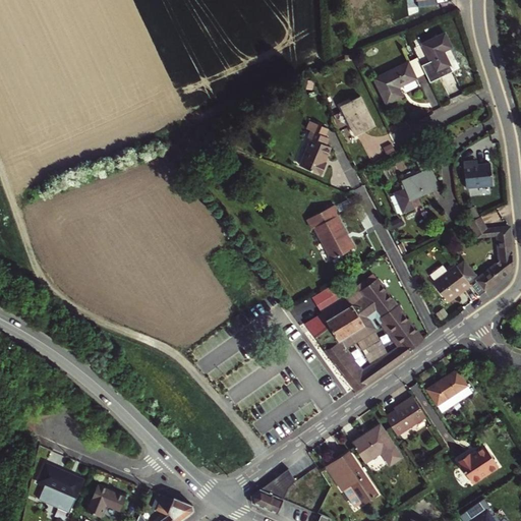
[(451,46),(445,33),(423,43),(438,70),(450,64),(443,50),(451,46)]
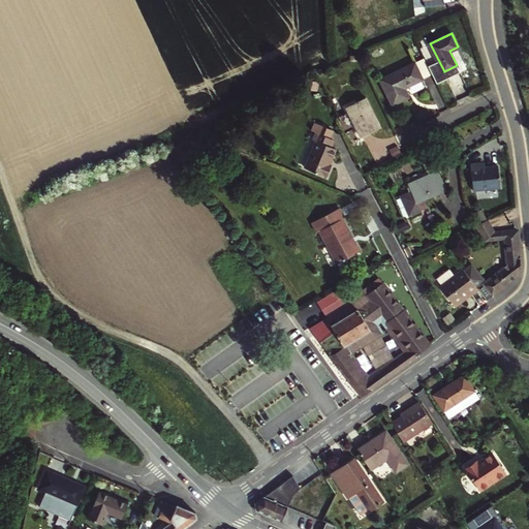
[(423,78),(414,61),(381,79),(394,103),(410,95),(405,87),(423,78)]
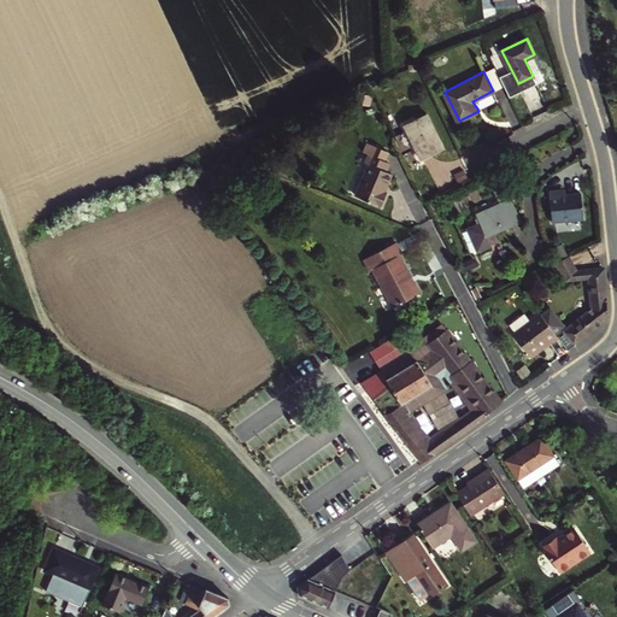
[(428,113),(406,124),(423,158),(445,147),(428,113)]
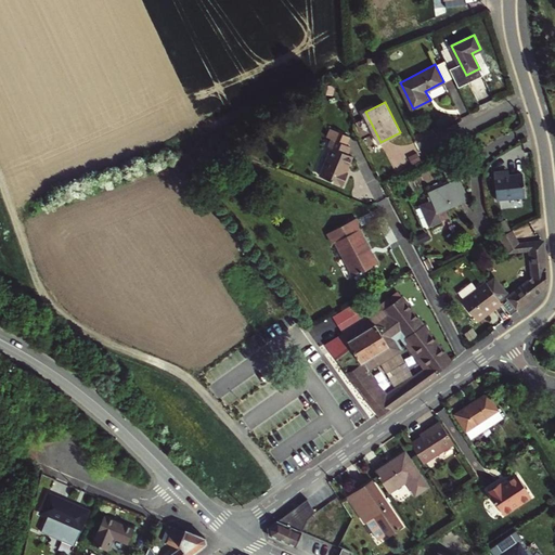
[(332,134),(328,142),(332,143),(320,171),(341,181),(347,169),(345,168),(352,151),(347,149),(350,142),(345,140),(348,131),(331,124),(326,132),(332,134)]
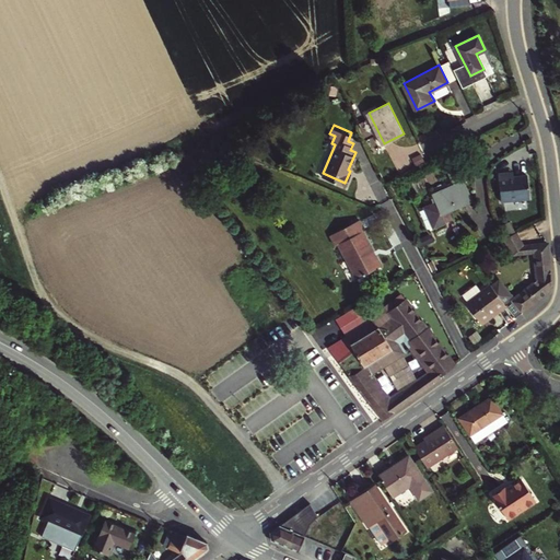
[(191,150),(183,156),(193,170),(201,163),(191,150)]
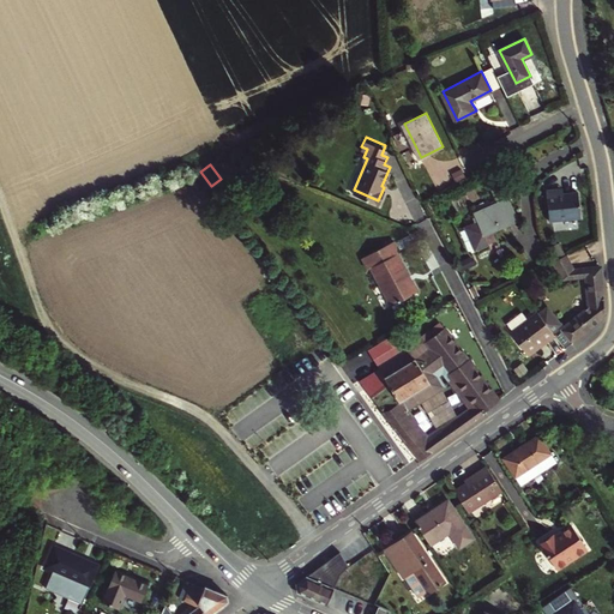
[(512,178),(491,187),(497,202),(476,211),(481,222),(469,227),(479,248),(499,239),(494,228),(518,217),(510,197),(518,192),(512,178)]
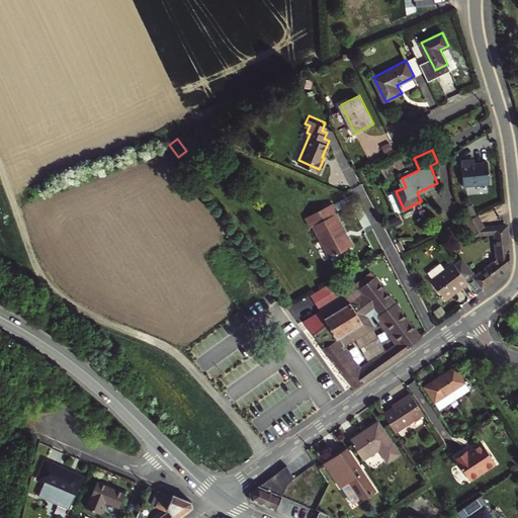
[(469,158),(461,159),(465,186),(493,181),(489,160),(476,162),(470,163),(469,158)]
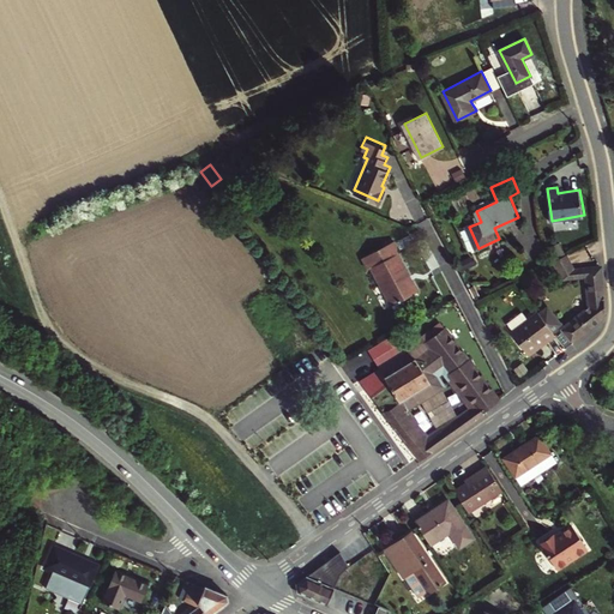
[(414,288),(395,251),(398,250),(391,236),(361,251),(366,263),(369,262),(387,300),(414,288)]
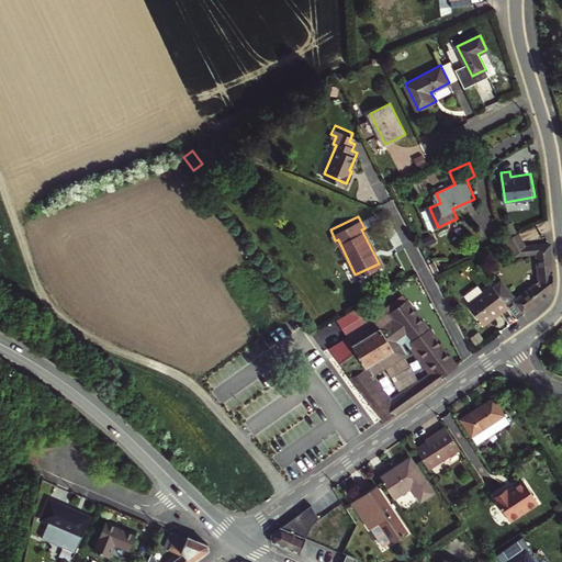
[(527,228),(514,235),(515,253),(537,251),(539,251),(540,248),(543,246),(547,245),(551,245),(551,242),(528,243),(527,228)]
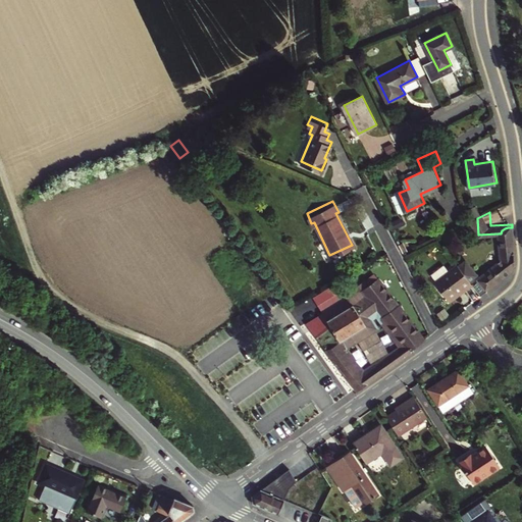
[(465,259),(457,265),(472,284),(480,295),(512,271),(515,265),(512,227),(508,227),(505,228),(502,230),(501,233),(499,233),(501,260),(478,278),(475,275),(477,274),(465,259)]
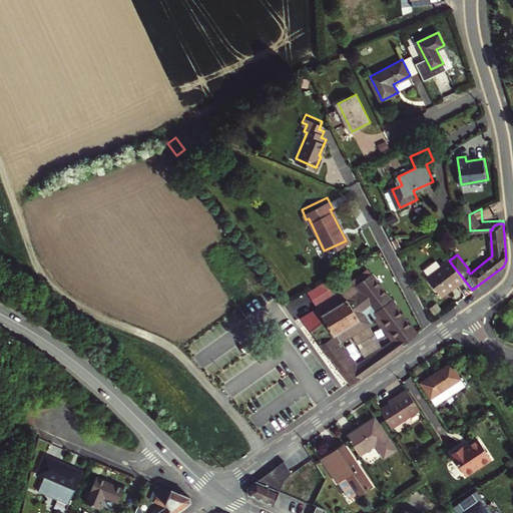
[(346,240),(324,250),(326,253),(347,243),(346,240)]
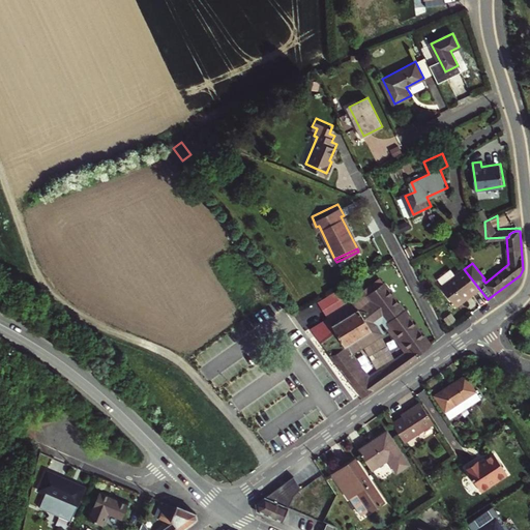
[(441,286),(455,304),(471,292),(472,295),(479,289),(464,269),(463,268),(457,273),(451,267),(438,277),(438,282),(441,286)]
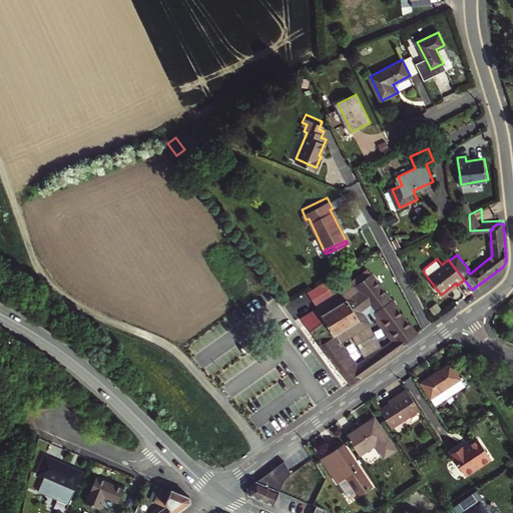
[(342,345),(336,334),(375,311),(400,342),(368,363),(372,370),(393,357),(405,346),(404,345),(414,338),(416,336),(418,334),(400,310),(372,272),(357,284),(362,291),(349,301),(348,299),(347,300),(322,314),(313,320),(318,326),(311,332),(320,343),(319,343),(351,383),(351,384),(361,377),(366,373),(362,367),(358,370),(341,348),(342,345)]
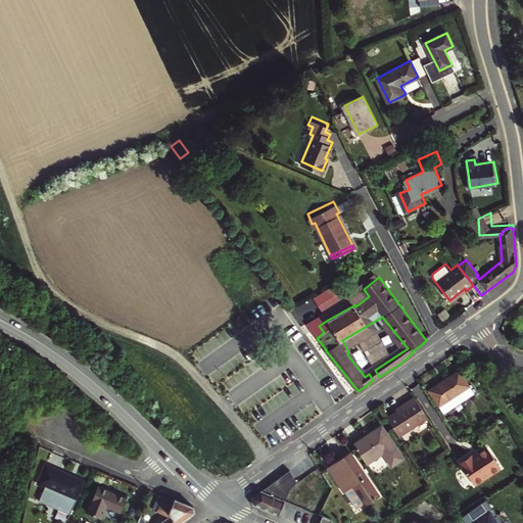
[(465,288),(449,300),(452,302),(466,291),(465,288)]
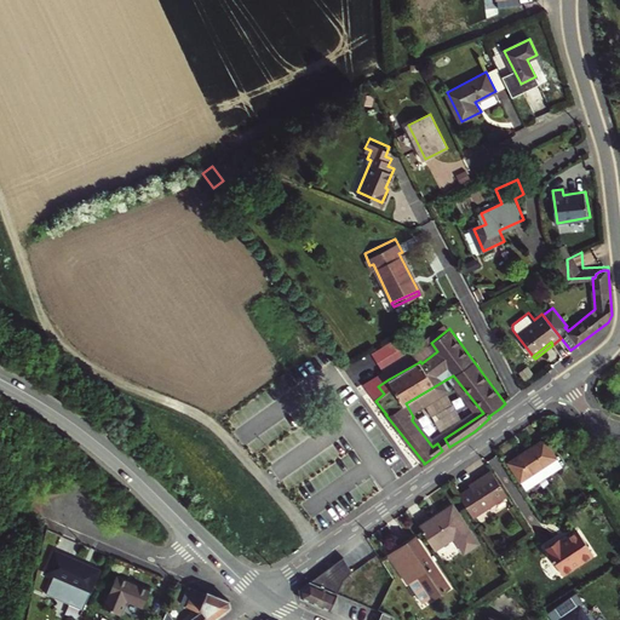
[(383,371),(389,379),(419,362),(413,352),(383,371)]
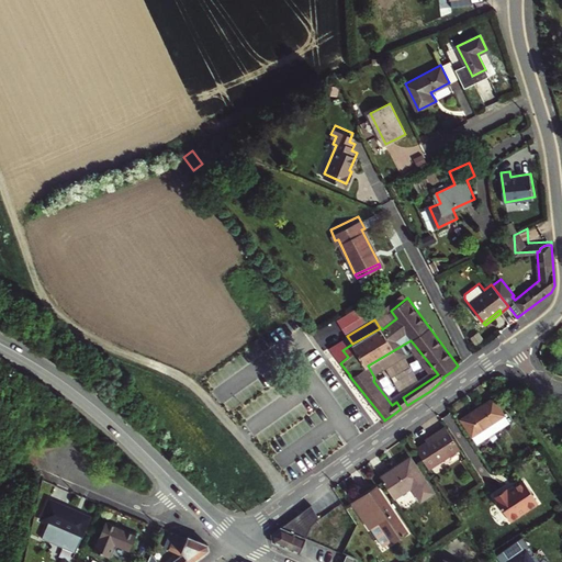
[(491,395),(460,417),(478,441),(508,419),(491,395)]
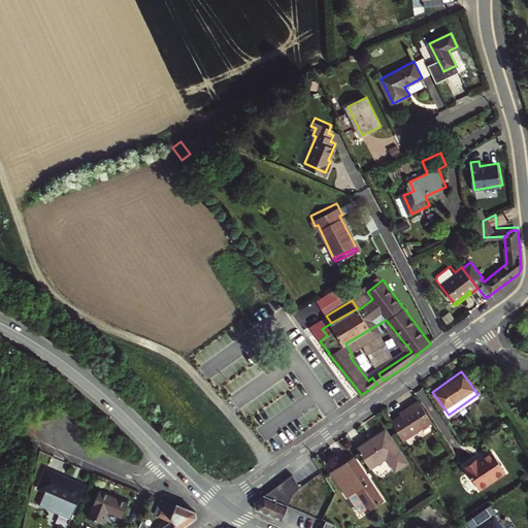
[(376,384),(383,381),(378,373),(372,377),(376,384)]
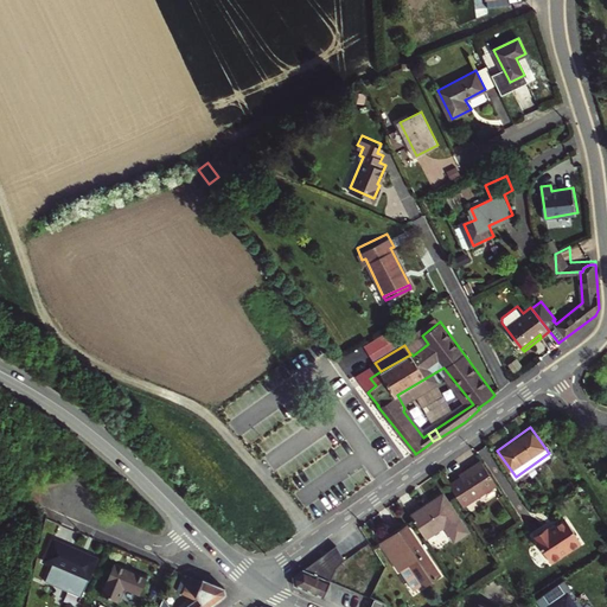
[(447,484),(459,500),(492,479),(479,459),(462,471),(464,473),(447,484)]
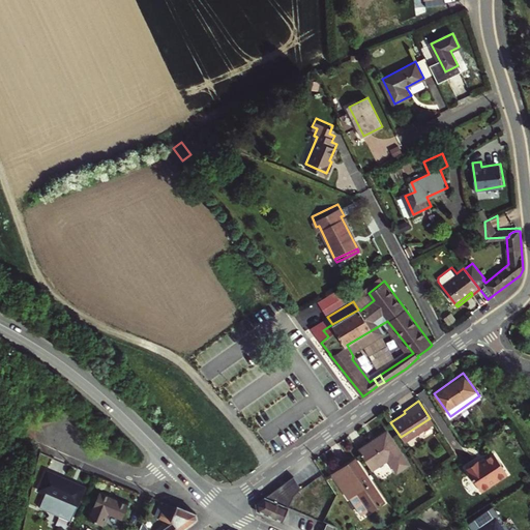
[(385,432),(357,450),(370,470),(386,459),(395,472),(407,464),(385,432)]
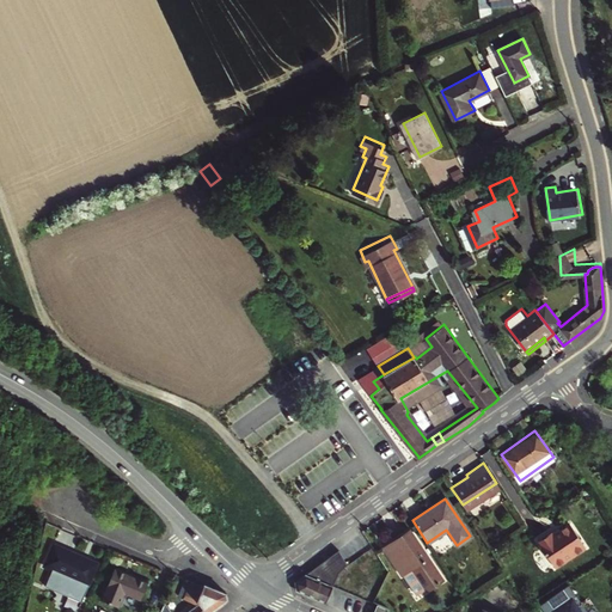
[(549,528),(536,538),(554,563),(585,543),(569,520),(551,532),(549,528)]
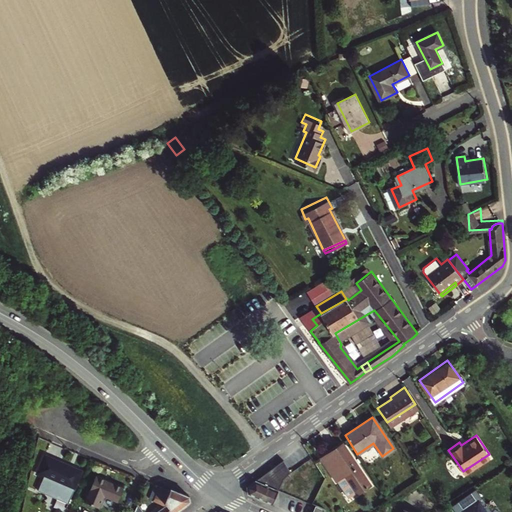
[(342,445),(320,459),(335,482),(344,477),(357,495),(370,486),(342,445)]
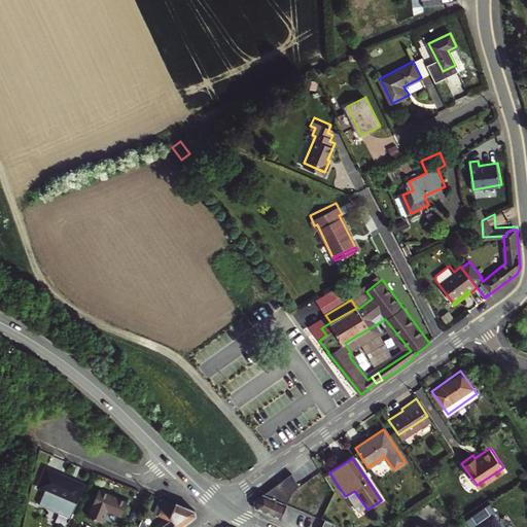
[(74,518),(89,482),(55,468),(40,504),(74,518)]
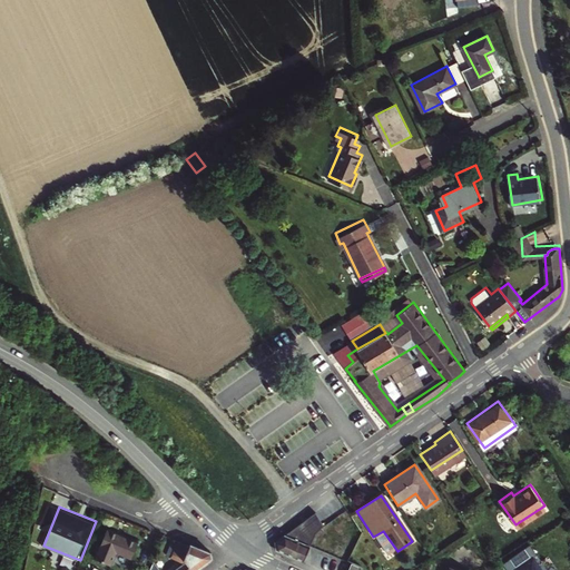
[(274,541),(276,550),(303,561),(304,558),(315,533),(324,527),(315,512),(303,523),(301,522),(274,541)]
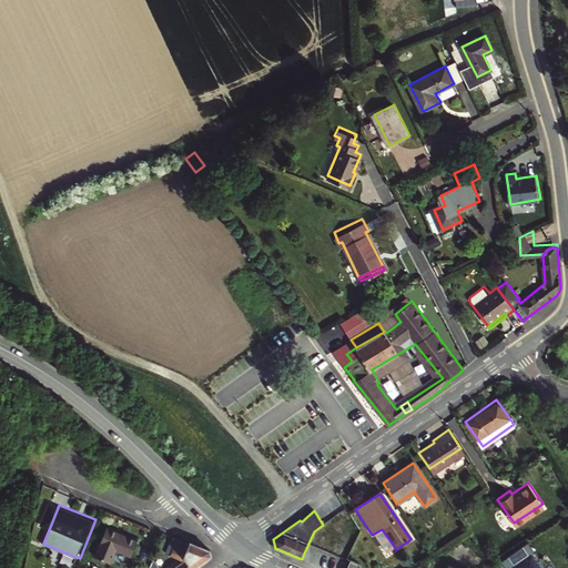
[(108,527),(105,533),(119,538),(121,531),(108,527)]
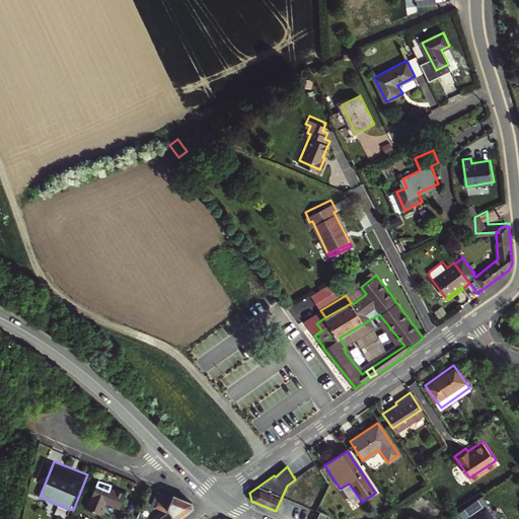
[(108,492),(96,487),(87,507),(102,514),(107,503),(109,499),(122,504),(127,493),(110,486),(108,492)]
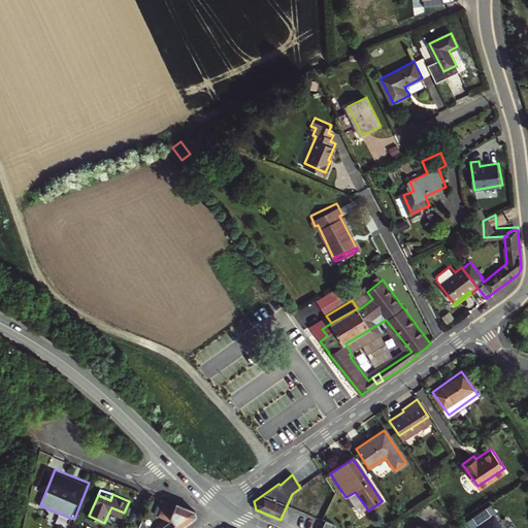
[(179,527),(197,516),(196,512),(176,503),(175,505),(165,501),(160,518),(170,521),(160,527),(179,527)]
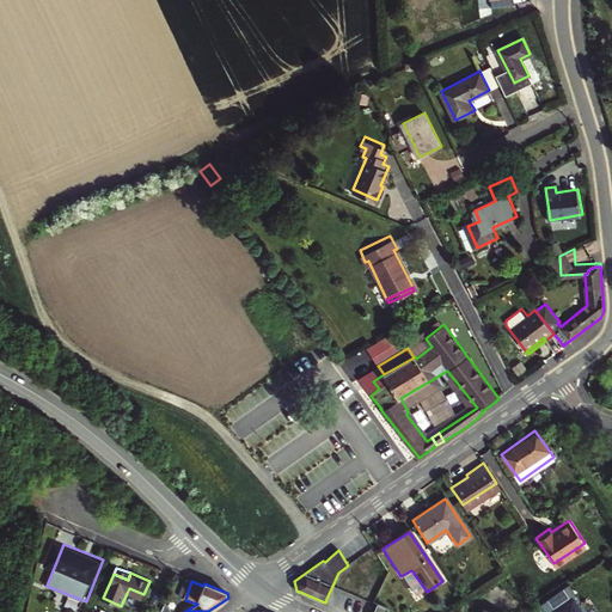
[(129,588),(127,593),(141,599),(144,594),(129,588)]
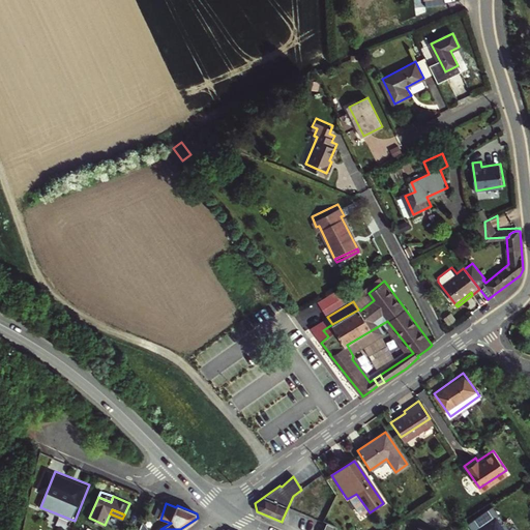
[(507,529),(497,514),(477,529),(507,529)]
